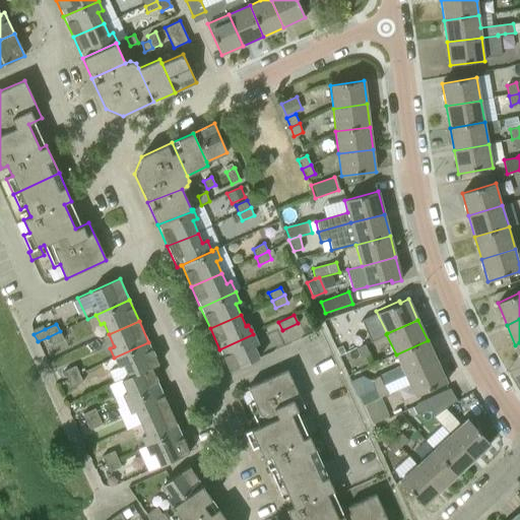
[(60,331),(48,337),(52,345),(64,339),(60,331)]
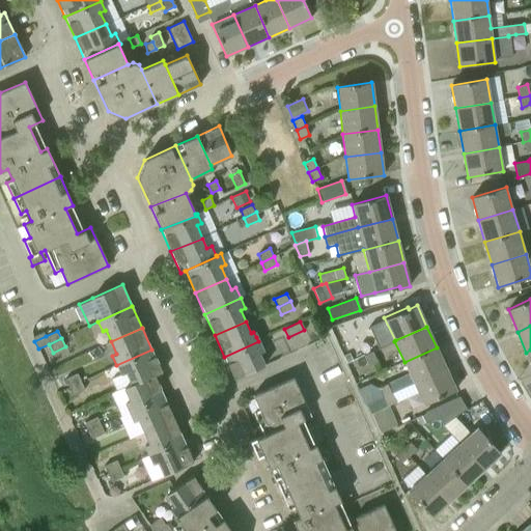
[(258,341),(224,357),(234,380),(263,365),(257,353),(262,351),(258,341)]
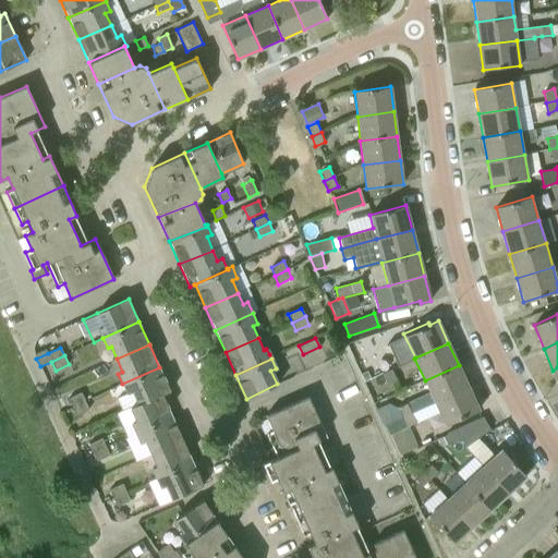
[(429,392),(398,408),(402,417),(469,387),(459,365),(425,380),(429,392)]
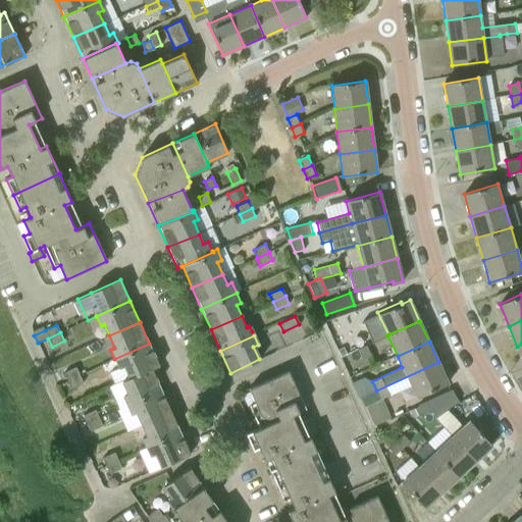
[(118,369),(124,367),(128,377),(128,378),(152,368),(152,369),(159,366),(149,344),(114,359),(118,369)]
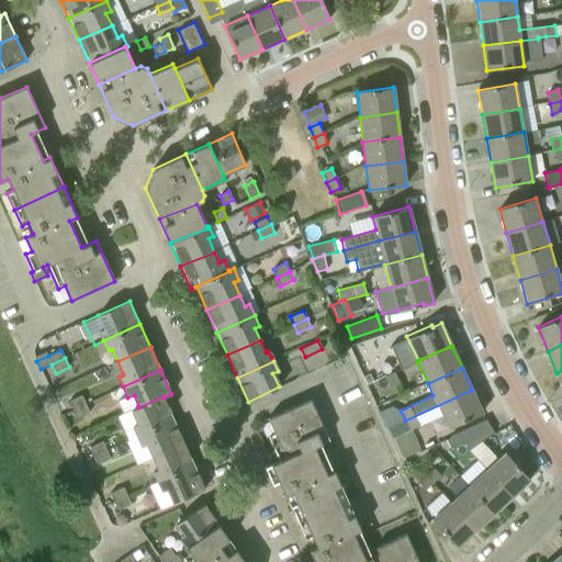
[(378,371),(370,374),(372,381),(380,378),(378,371)]
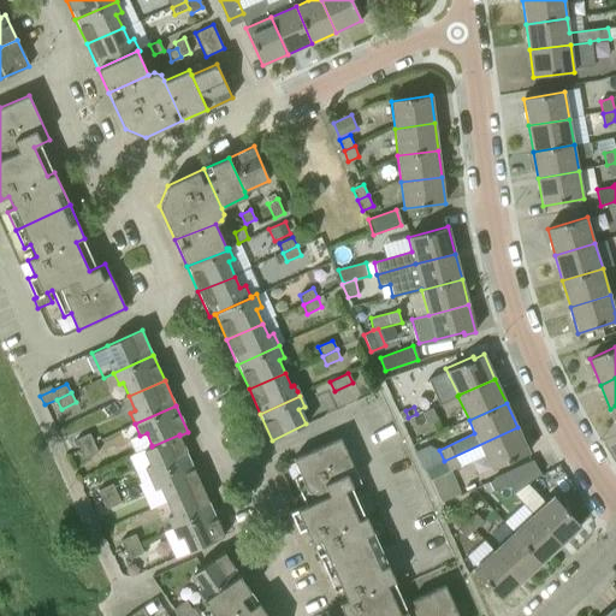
[(432,408),(422,413),(427,424),(437,419),(432,408)]
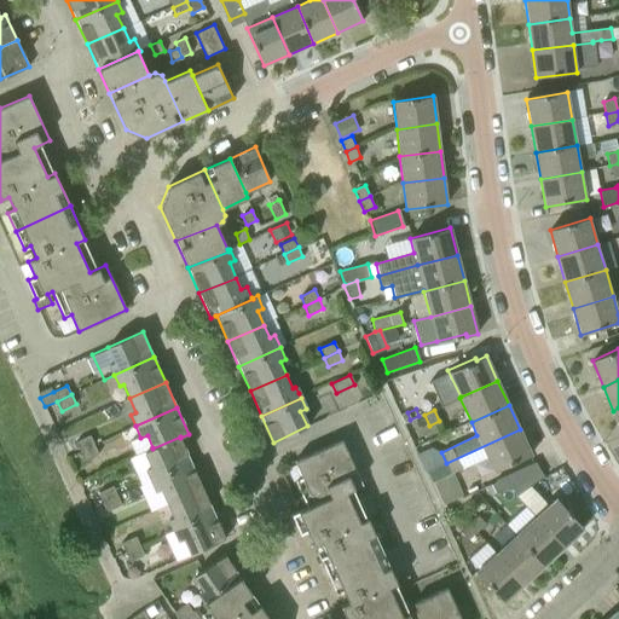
[(452,473),(487,458),(493,472),(531,455),(520,429),(446,463),(446,464),(429,473),(428,473),(433,482),(433,481),(443,504),(462,496),(452,473)]
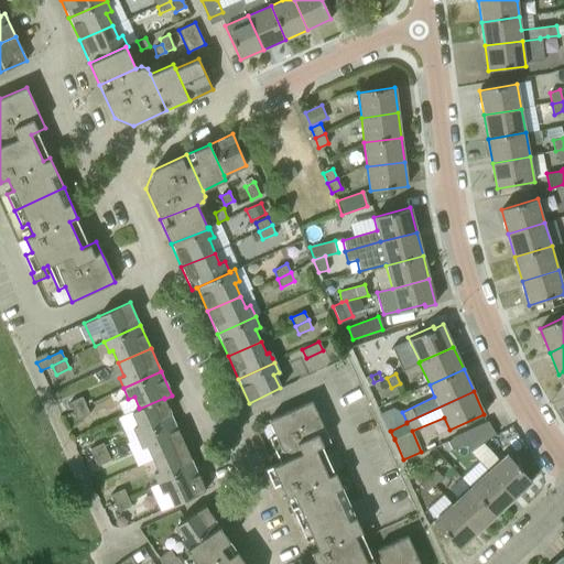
[(69,402),(73,411),(85,404),(82,397),(69,402)]
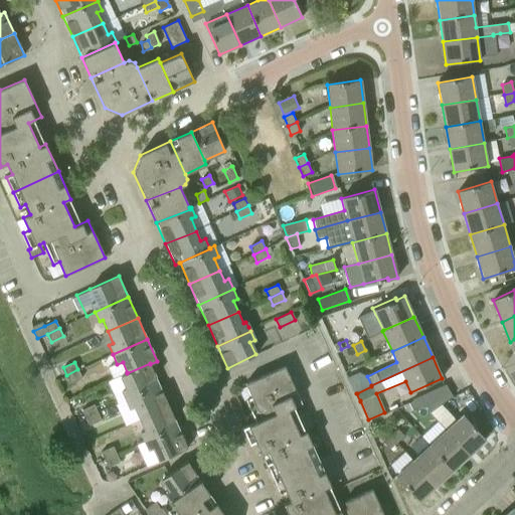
[(120,390),(125,400),(159,385),(150,364),(150,363),(127,373),(127,372),(119,376),(125,387),(120,390)]
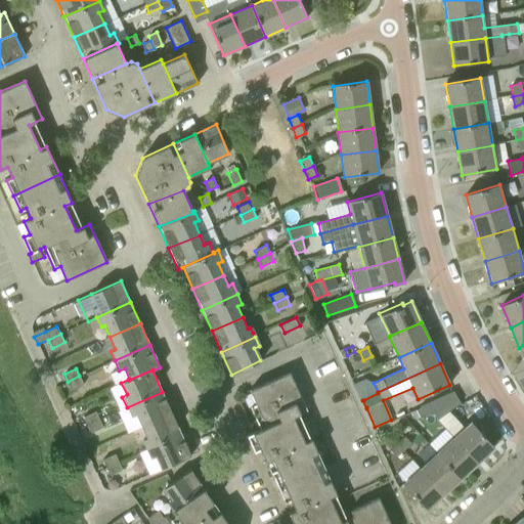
[(277,487),(324,465),(312,437),(305,440),(294,416),(307,409),(289,372),(249,390),(256,404),(250,407),(260,429),(247,435),(254,451),(260,449),(265,462),(271,459),(276,469),(270,472),(277,487)]
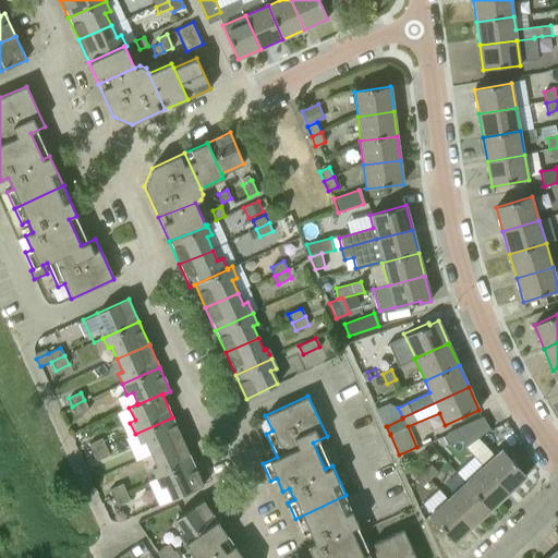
[(84,400),(72,407),(75,415),(87,409),(84,400)]
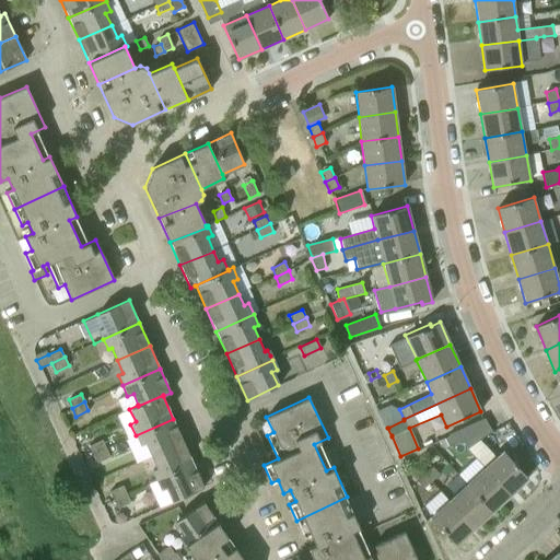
[(463,440),(467,450),(492,431),(485,418),(447,434),(448,435),(452,443),(452,444),(463,440)]
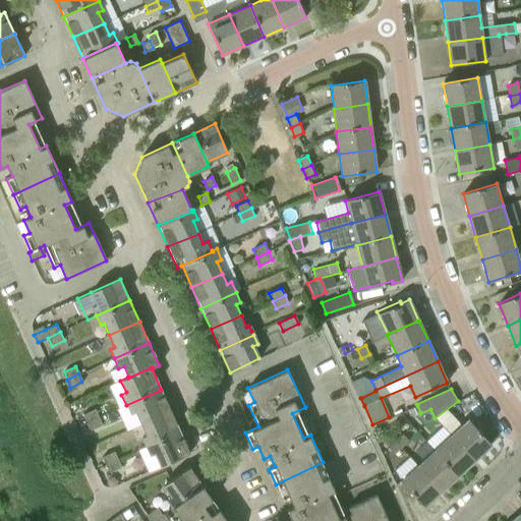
[(140,424),(171,411),(161,390),(126,405),(130,414),(134,412),(140,424)]
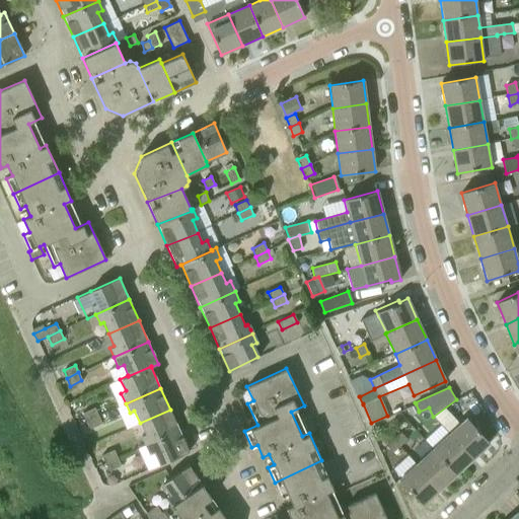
[(419,411),(416,403),(406,408),(411,415),(419,411)]
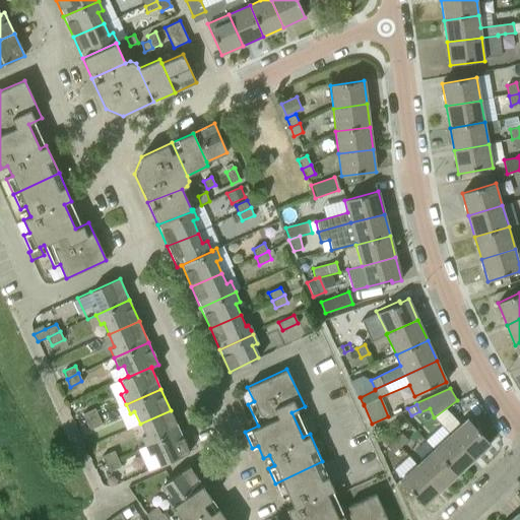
[(83,413),(86,421),(99,415),(94,407),(83,413)]
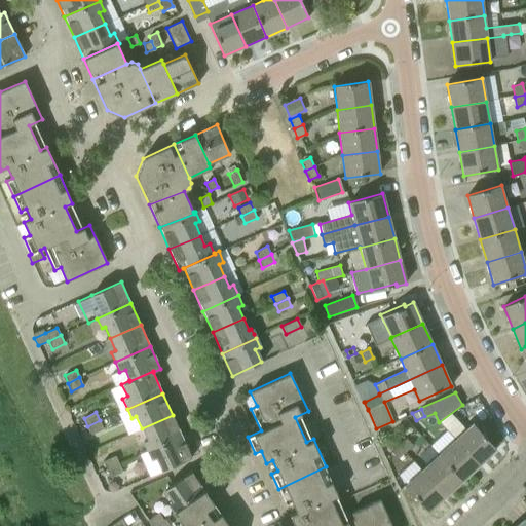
[(142,442),(147,452),(182,437),(173,415),(142,428),(147,440),(142,442)]
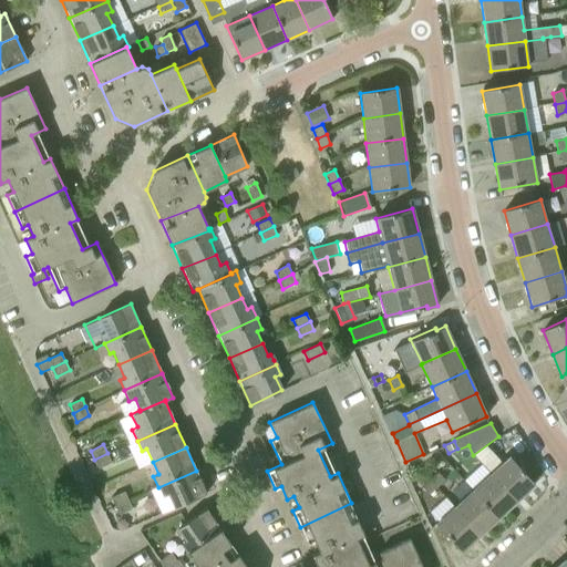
[(107,453),(94,460),(99,468),(111,462),(107,453)]
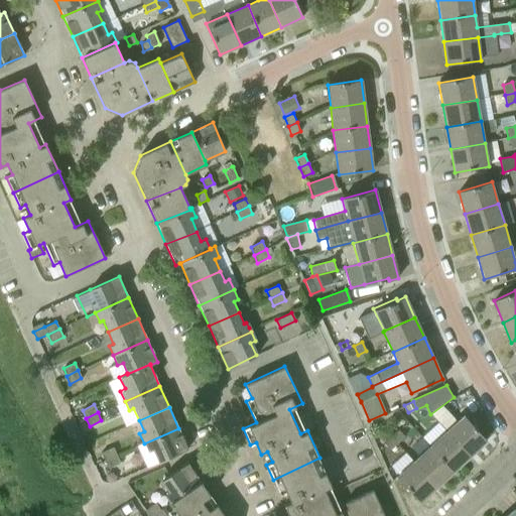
[(446,431),(470,457),(487,440),(464,415),(446,431)]
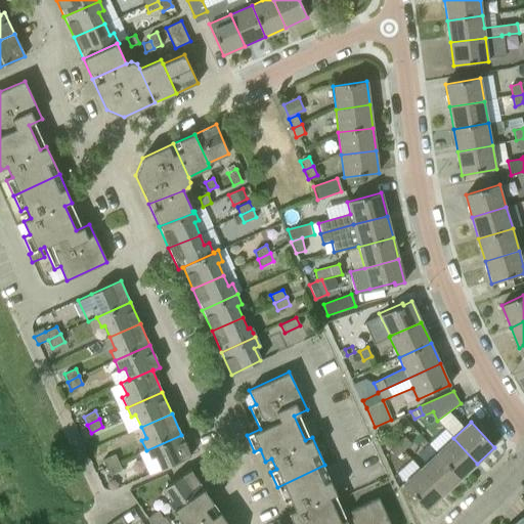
[(150,461),(157,457),(162,469),(190,455),(181,435),(146,450),(150,461)]
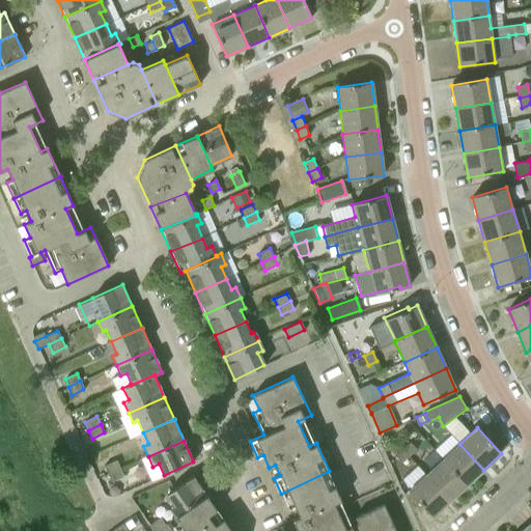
[(402,448),(396,441),(389,447),(395,454),(394,455),(401,464),(410,456),(402,448)]
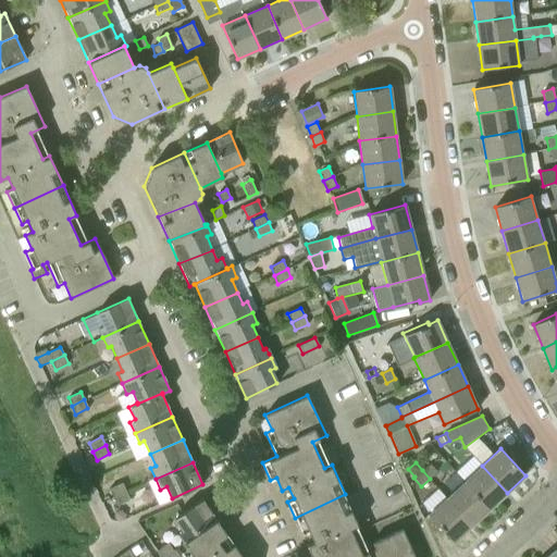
[(438,470),(431,462),(422,470),(430,479),(438,470)]
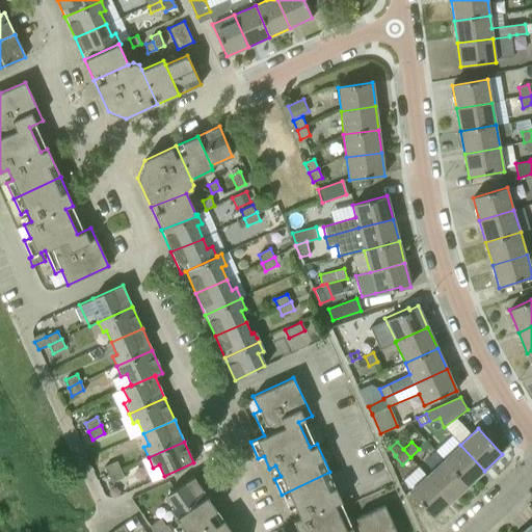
[(443,460),(467,486),(484,471),(460,445),(443,460)]
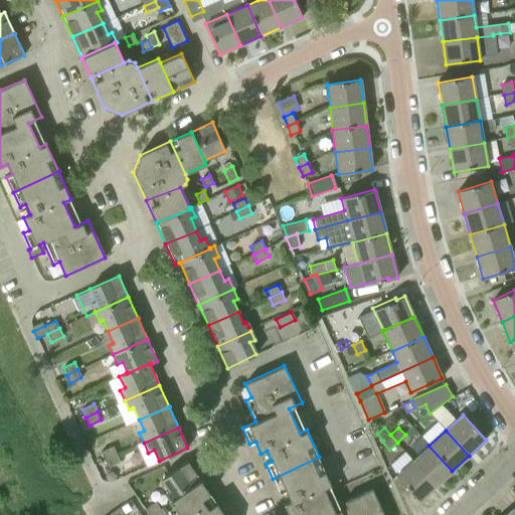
[(102,452),(105,459),(117,454),(113,446),(102,452)]
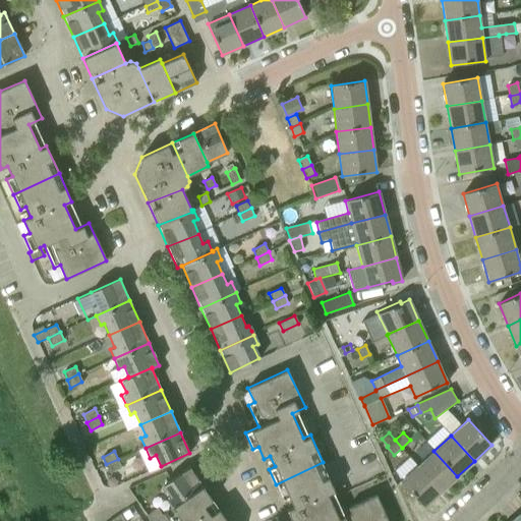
[(417,466),(441,491),(457,476),(433,451),(417,466)]
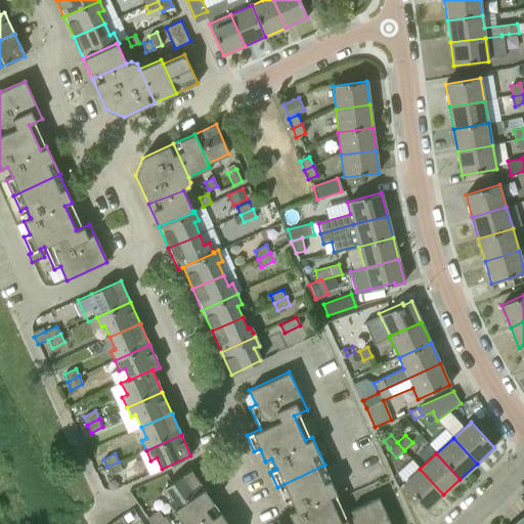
[(119,462),(106,467),(110,475),(122,470),(119,462)]
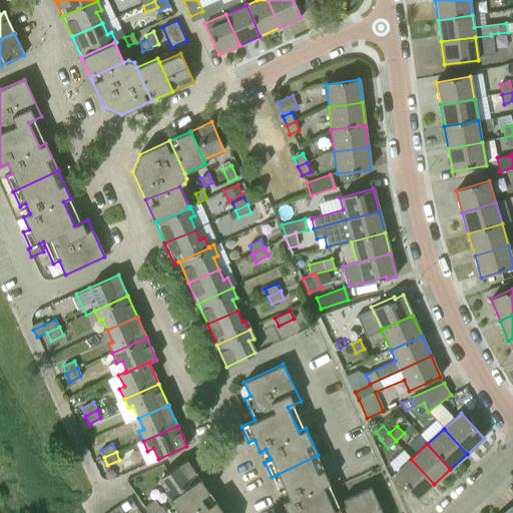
[(331,482),(318,455),(272,477),(279,492),(285,489),(289,500),(283,502),(287,512),(385,512),(374,489),(372,485),(344,498),(347,504),(336,509),(324,486),(331,482)]
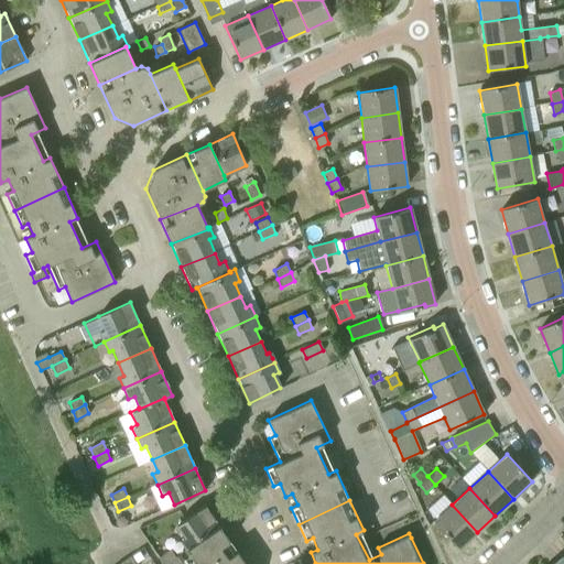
[(477,532),(452,505),(433,521),(458,549),(477,532)]
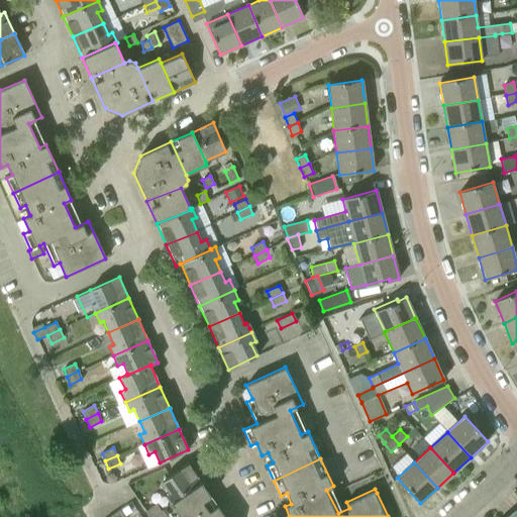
[(162,482),(175,500),(201,482),(188,463),(162,482)]
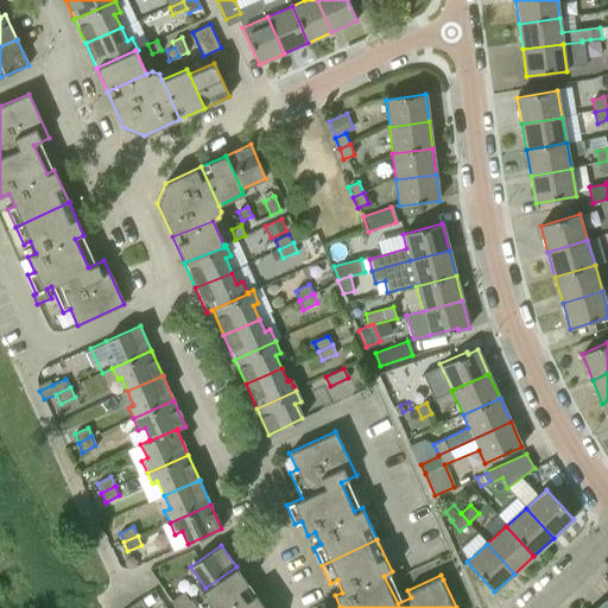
[(201,591),(211,607),(223,607),(252,589),(236,567),(206,588),(201,591)]
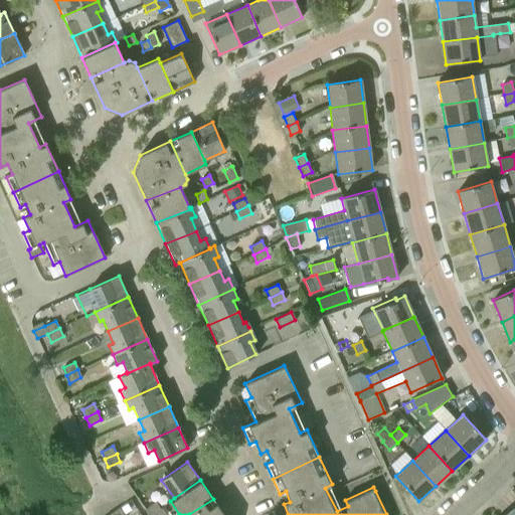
[(223,514),(213,499),(189,514),(223,514)]
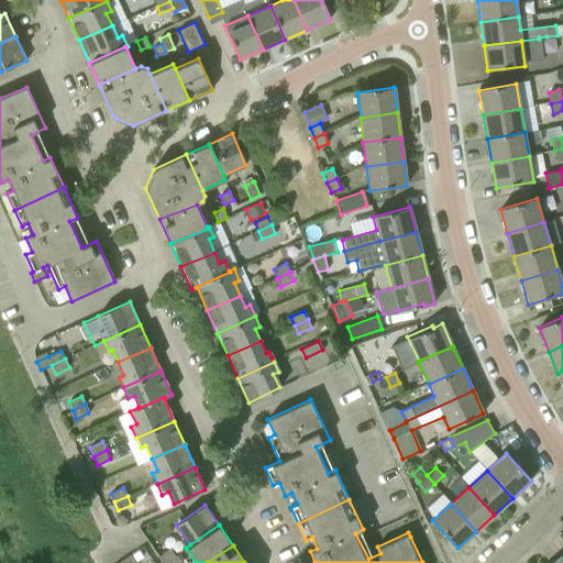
[(162,562),(166,562),(168,562),(176,556),(169,549),(158,558),(162,562)]
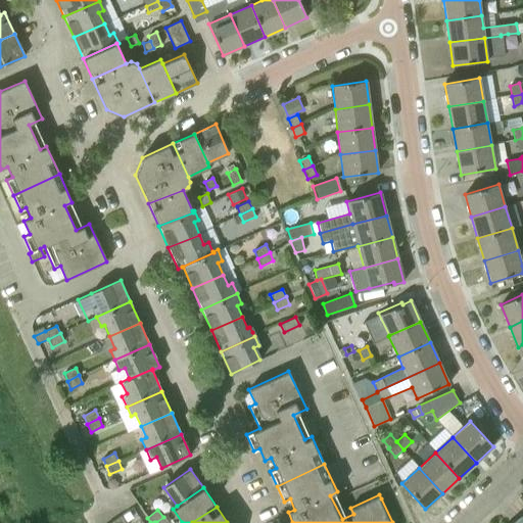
[(129,512),(122,516),(126,522),(133,518),(129,512)]
